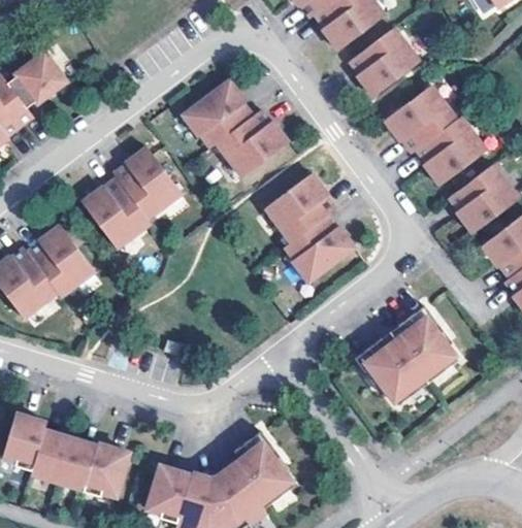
[(329,6),(324,0),(287,0),(289,2),(291,0),(307,22),(312,19),(329,6)]
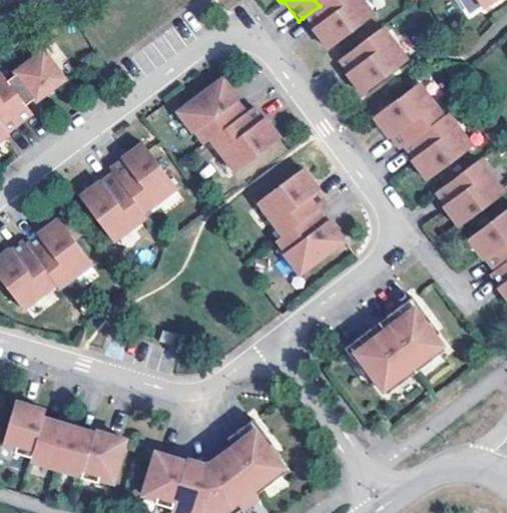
[(326,0),(320,6),(344,39),(370,19),(355,0),(326,0)]
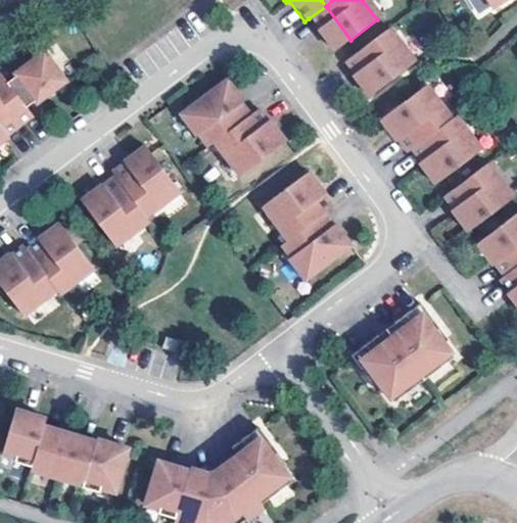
[(461,0),(471,16),(482,11),(475,0),(461,0)]
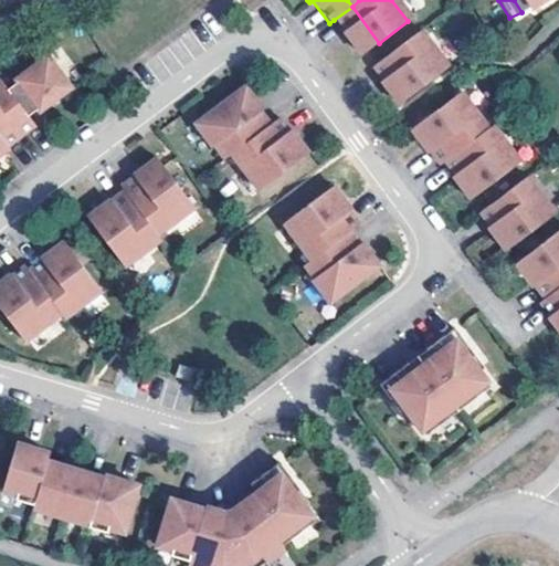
[(518,0),(526,10),(540,0),(518,0)]
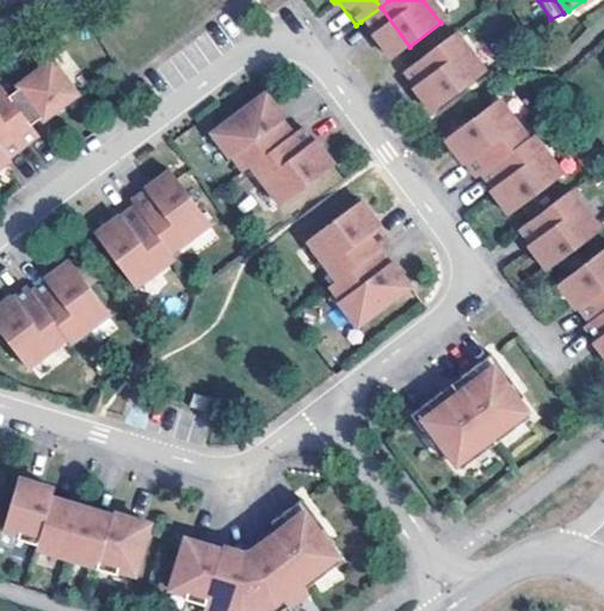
[(381,7),(361,22),(380,47),(376,49),(388,63),(410,47),(381,7)]
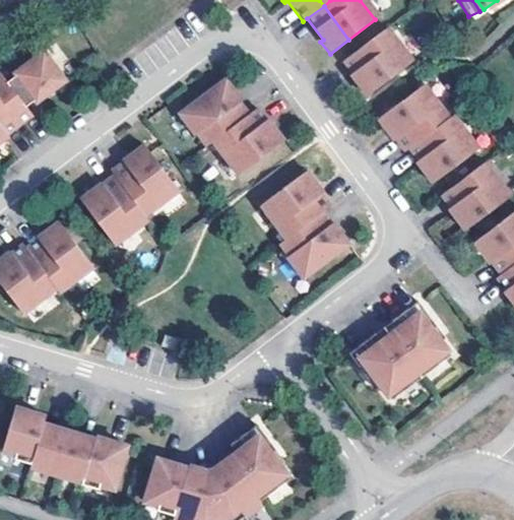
[(384,31),(358,52),(382,85),(409,65),(384,31)]
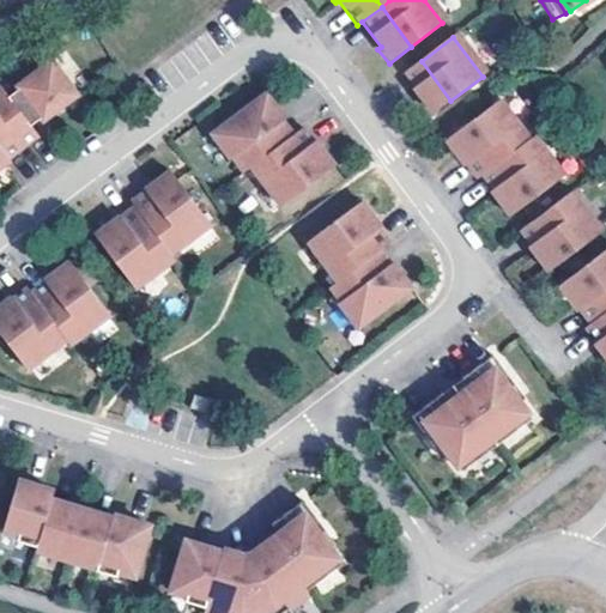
[(0,114),(25,149),(41,137),(34,127),(43,120),(46,121),(80,96),(54,61),(19,87),(22,90),(11,97),(4,87),(0,90),(0,114)]
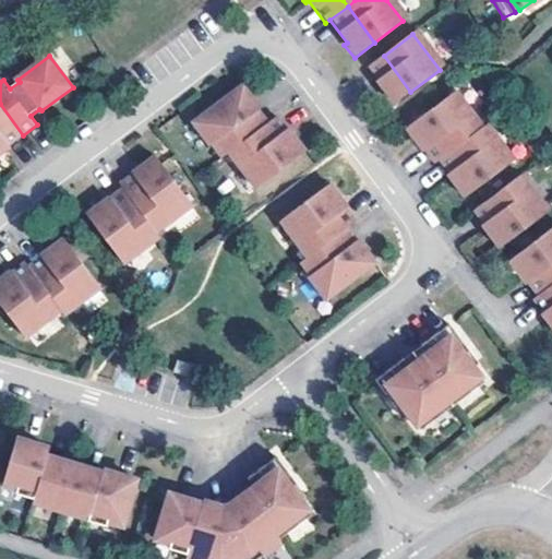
[(410,92),(384,56),(367,69),(383,92),(381,94),(391,107),(410,92)]
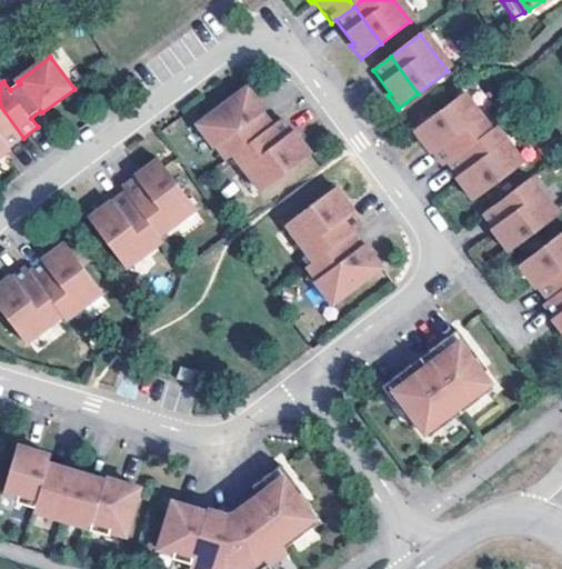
[(232,157),(271,128),(253,105),(256,102),(246,89),(196,127),(206,139),(208,138),(226,161),(232,157)]
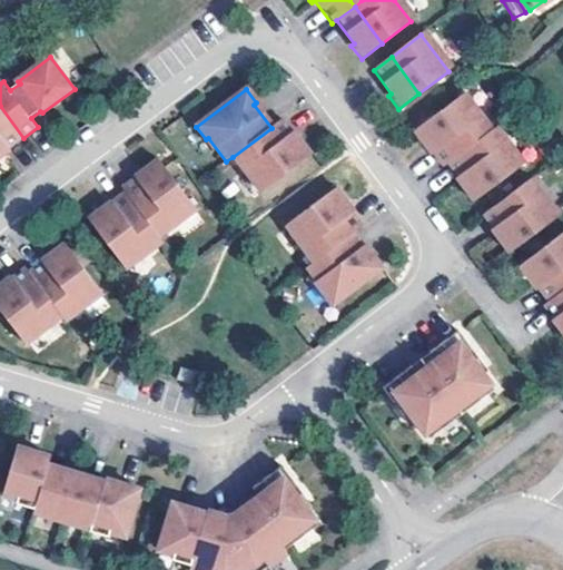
[(487,133),(460,96),(434,115),(462,153),(487,133)]
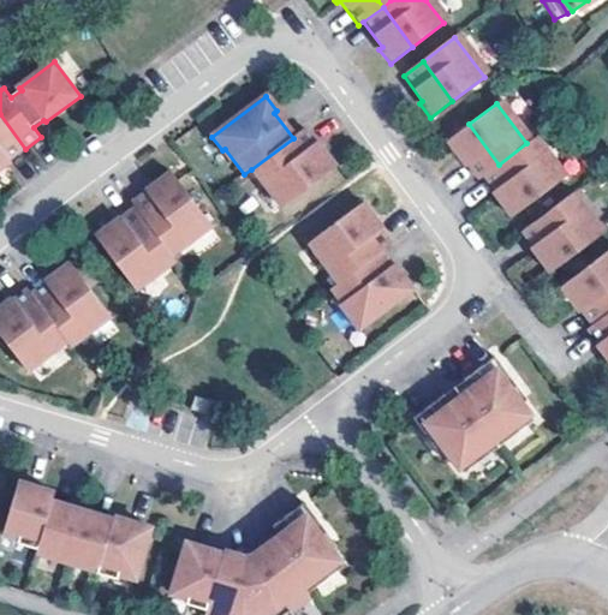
[(0,168),(25,149),(0,114),(0,172),(3,171),(0,168)]
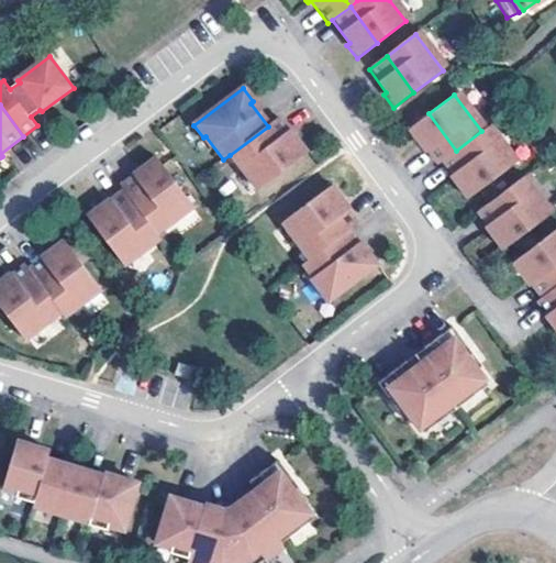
[(456,151),(429,113),(404,132),(414,145),(418,143),(434,166),(438,163),(456,151)]
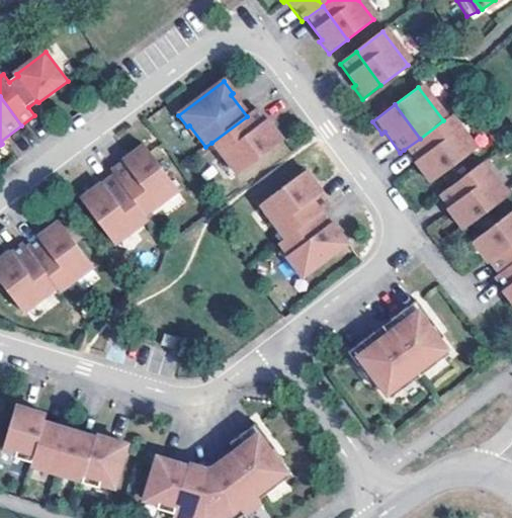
[(254,109),(247,116),(211,143),(236,176),(281,142),(272,130),(270,131),(254,109)]
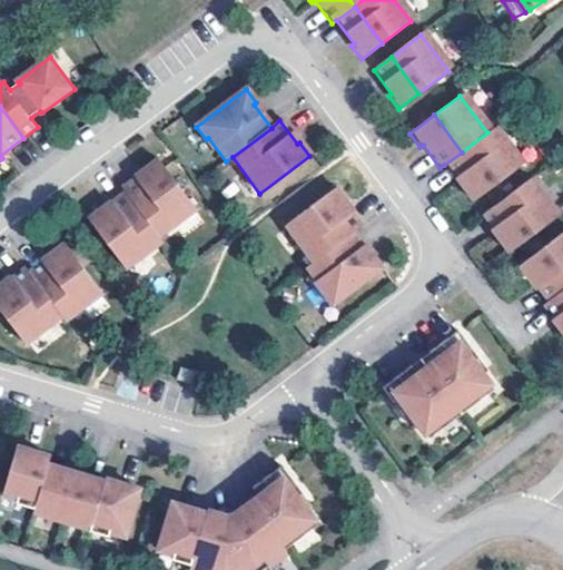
[(520,166),(492,129),(487,133),(462,153),(489,189),(520,166)]
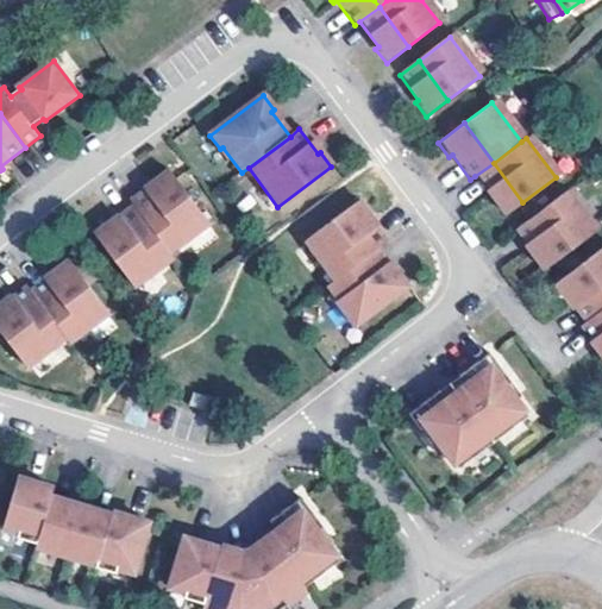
[(491,203),(502,218),(522,202),(494,163),(475,176),(494,201),(491,203)]
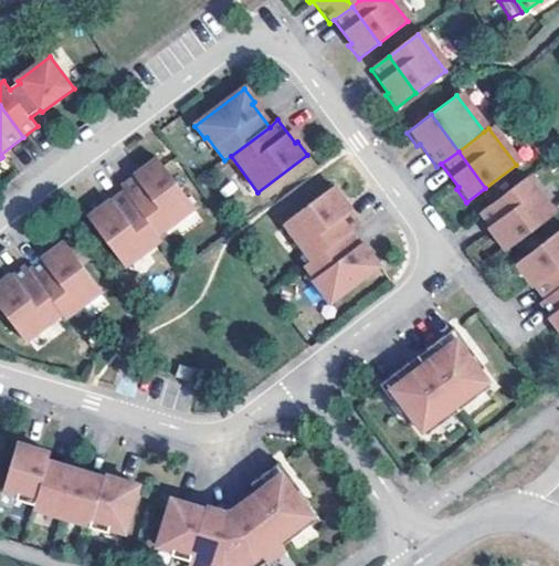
[(147,171),(124,188),(127,192),(159,236),(196,209),(159,159),(146,169),(147,171)]
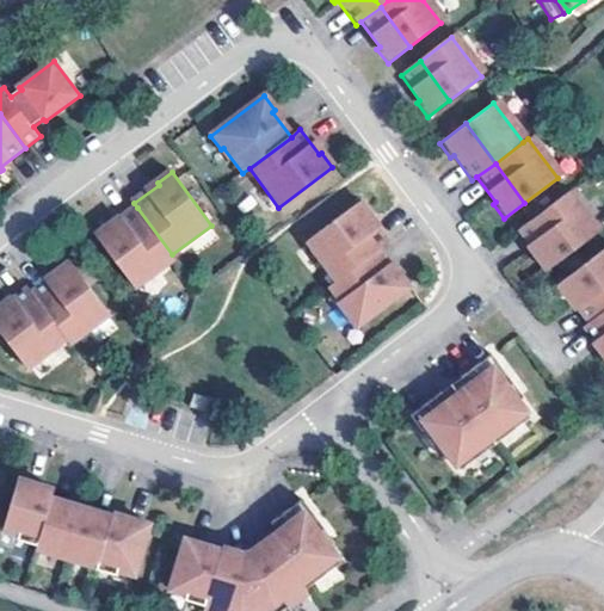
[(595,233),(565,193),(535,217),(564,257),(595,233)]
